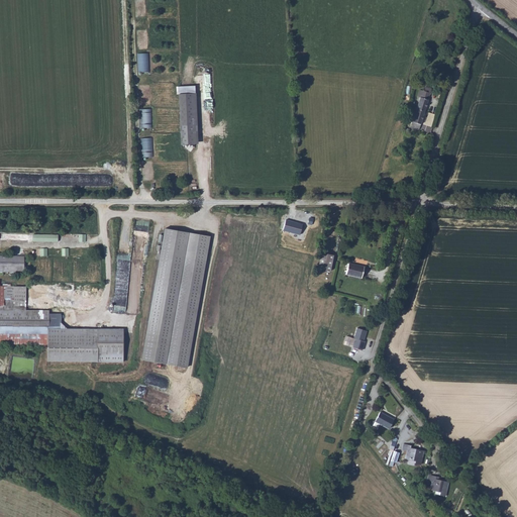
[(135,0),(135,17),(146,17),(146,0),(135,0)]
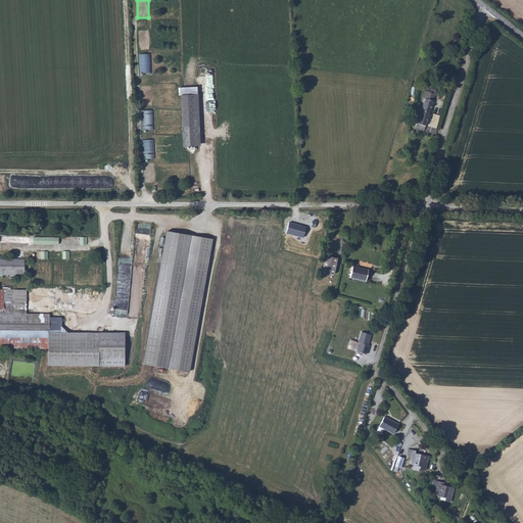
[(139,29),(138,48),(149,48),(150,30),(139,29)]
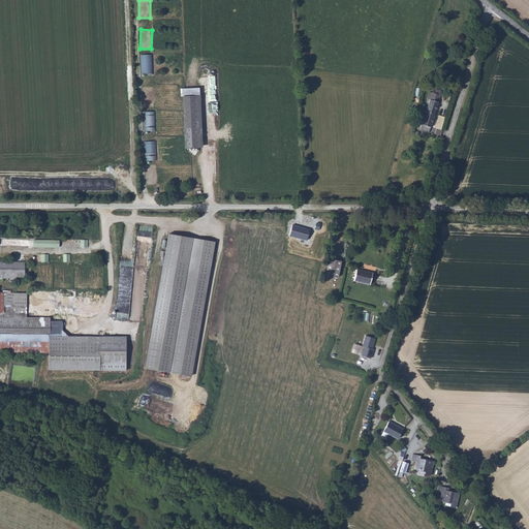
[(143,87),(143,106),(154,106),(154,88),(143,87)]
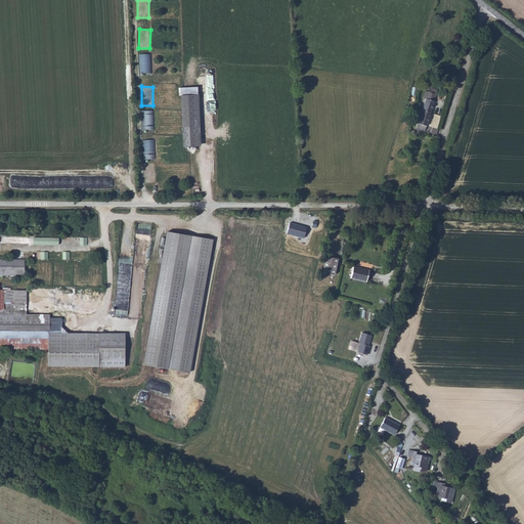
[(425,97),(417,124),(426,126),(437,89),(430,87),(429,90),(425,89),(423,96),(425,97)]
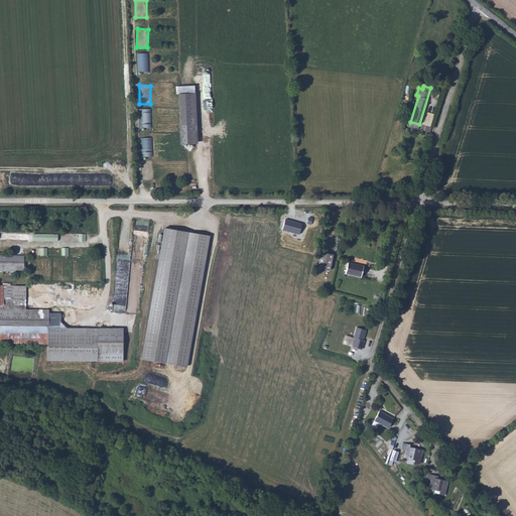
[(196,93),(178,94),(179,125),(198,125),(196,93)]
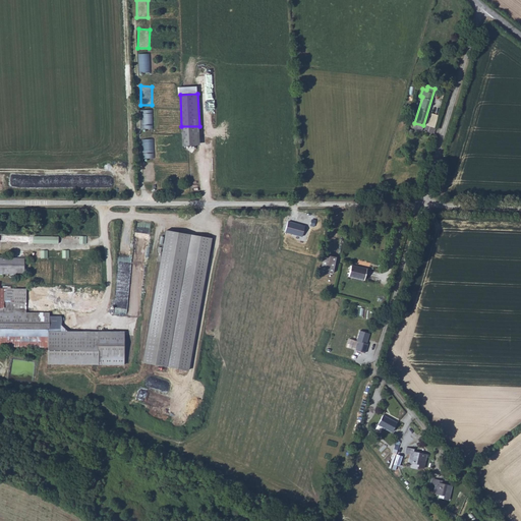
[(153,112),(141,112),(142,131),(154,130),(153,112)]
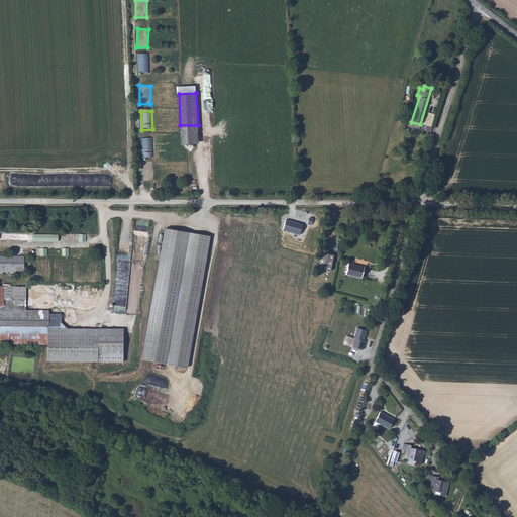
[(153,162),(142,162),(143,181),(154,180),(153,162)]
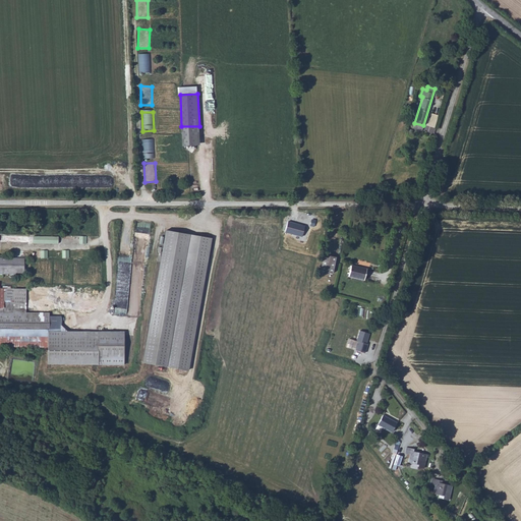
[(166,229),(143,360),(169,366),(191,233),(166,229)]
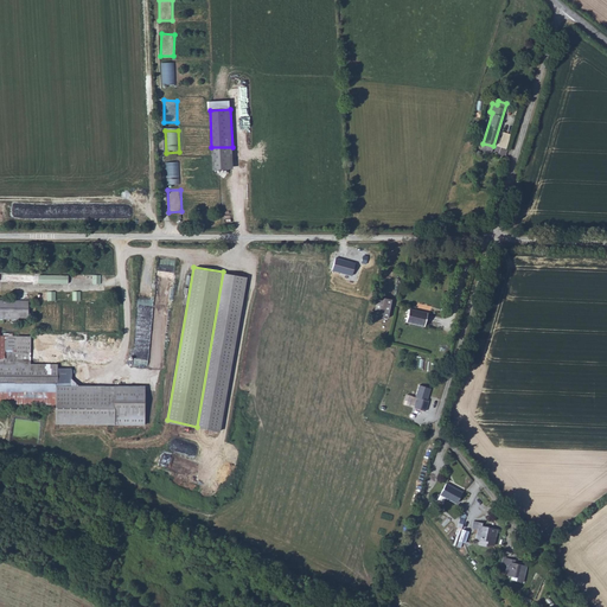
[(223,272),(197,427),(222,432),(248,276),(223,272)]
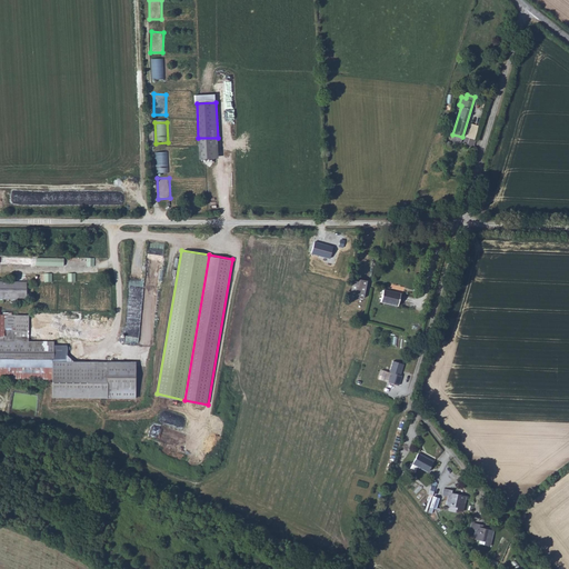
[(36,265),(63,266),(65,258),(36,257),(36,265)]
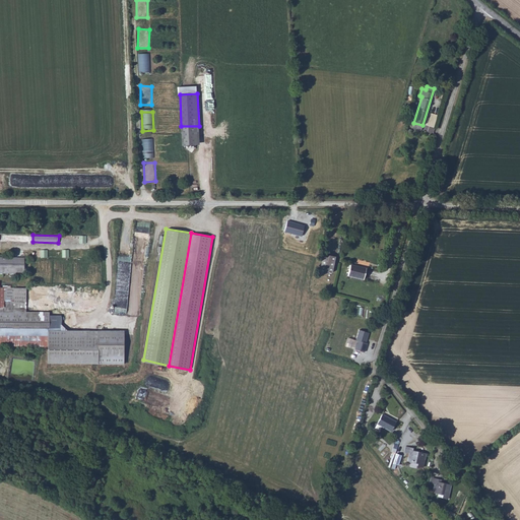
[(0,276),(4,277),(4,273),(89,274),(89,259),(0,257),(0,276)]
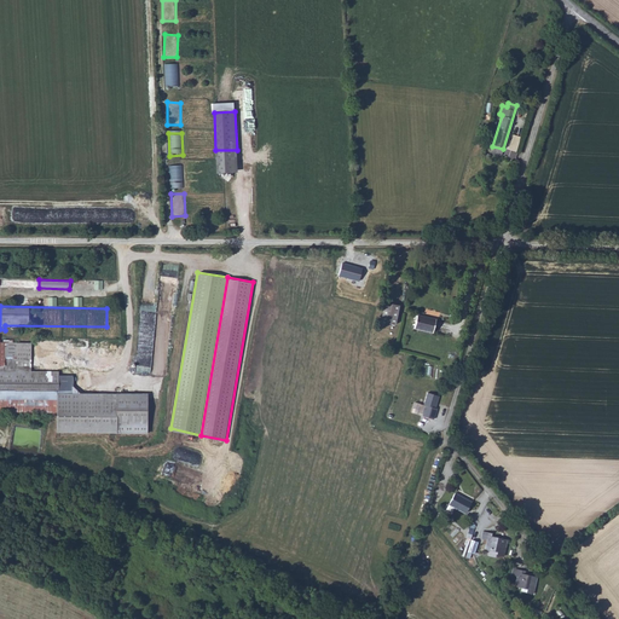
[(401,310),(388,306),(382,324),(397,329),(401,310)]
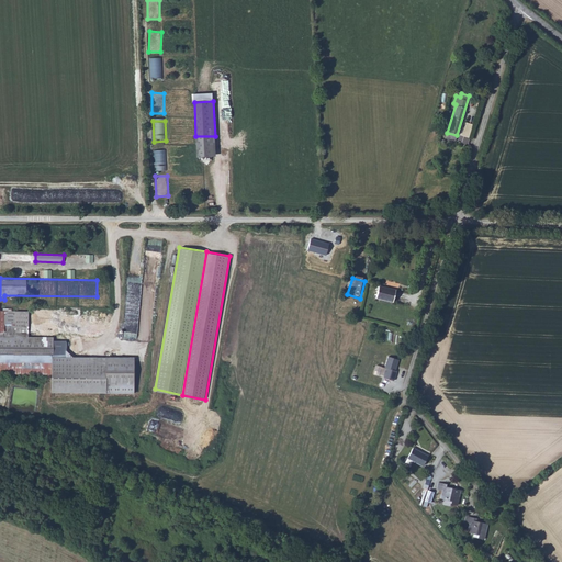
[(382,283),(378,295),(394,302),(398,290),(382,283)]
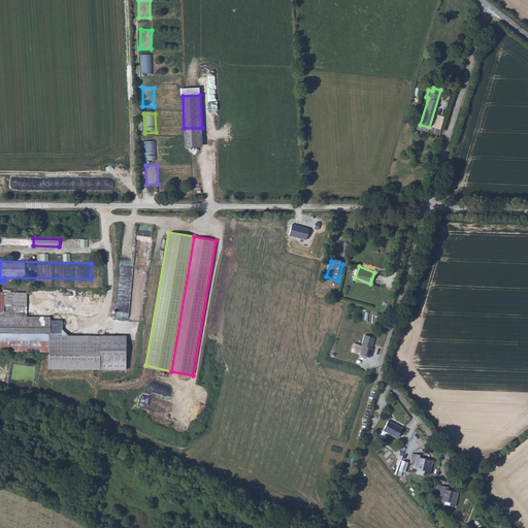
[(50,370),(101,370),(101,362),(126,362),(127,336),(62,336),(62,322),(51,322),(51,319),(14,318),(14,314),(14,293),(0,293),(0,288),(0,334),(51,335),(50,353),(50,370)]
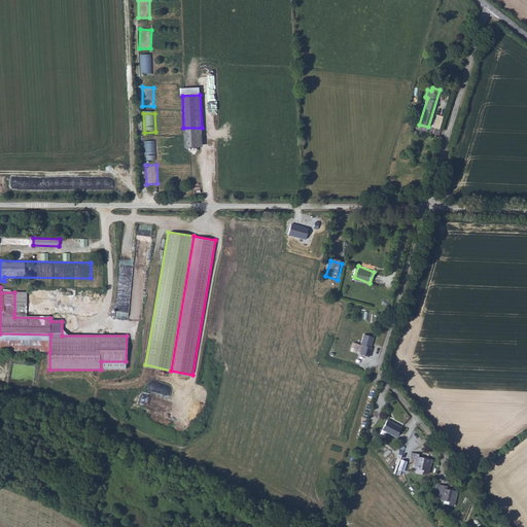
[(28,293),(14,292),(14,313),(28,313),(28,293)]
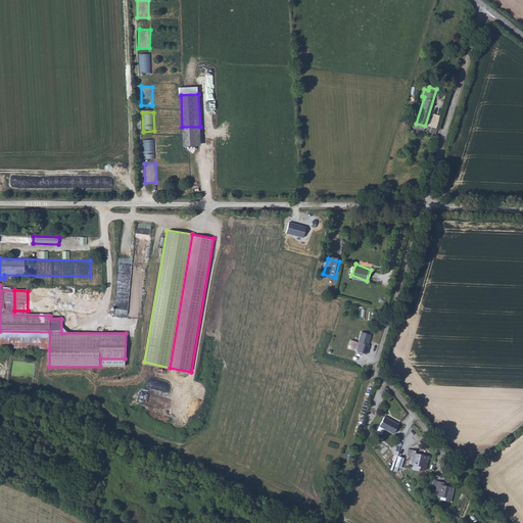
[(129,299),(128,313),(136,313),(136,312),(140,313),(141,300),(129,299)]
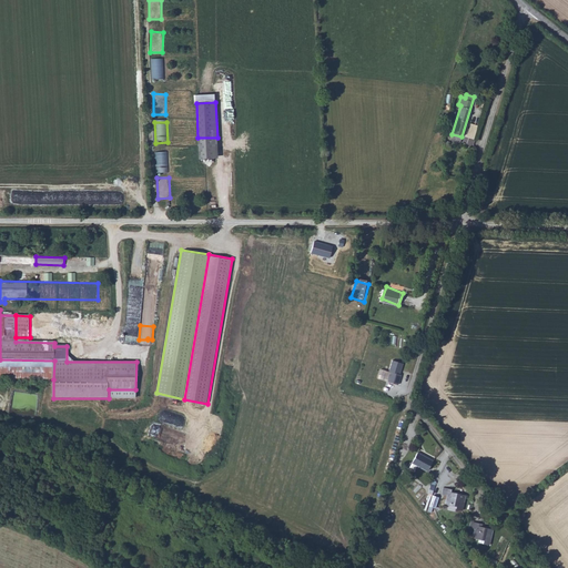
[(404,359),(394,356),(389,367),(392,368),(388,378),(399,381),(402,374),(399,373),(404,359)]
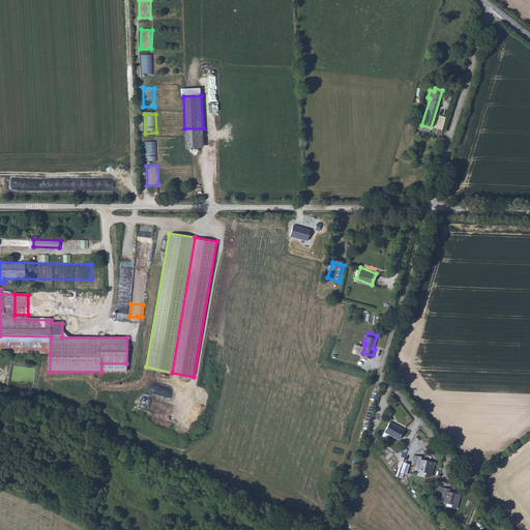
[(0,353),(50,354),(51,336),(0,335),(0,353)]
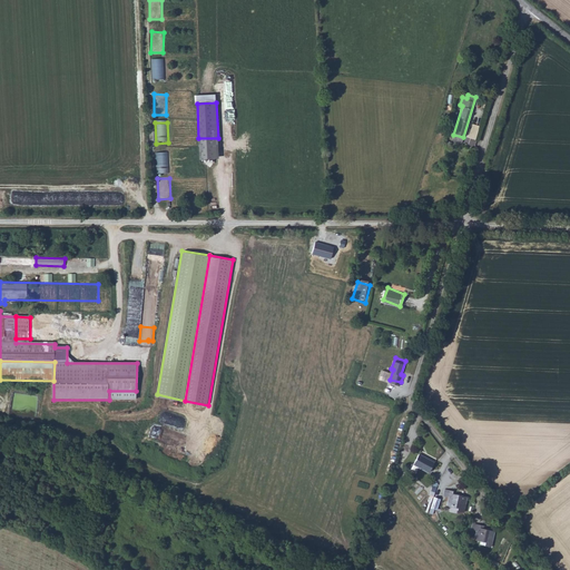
[(436,462),(420,458),(416,469),(433,474),(436,462)]
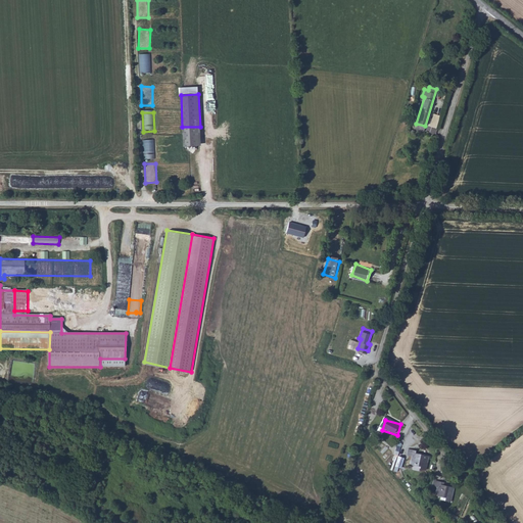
[(417,450),(410,448),(408,455),(414,457),(412,463),(421,466),(420,469),(425,470),(429,458),(417,454),(417,450)]
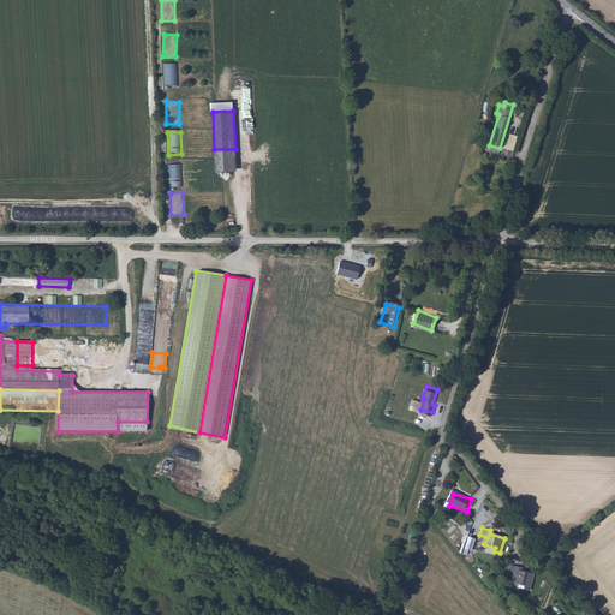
[(557,569),(549,560),(544,563),(550,569),(547,572),(549,575),(553,573),(557,569)]
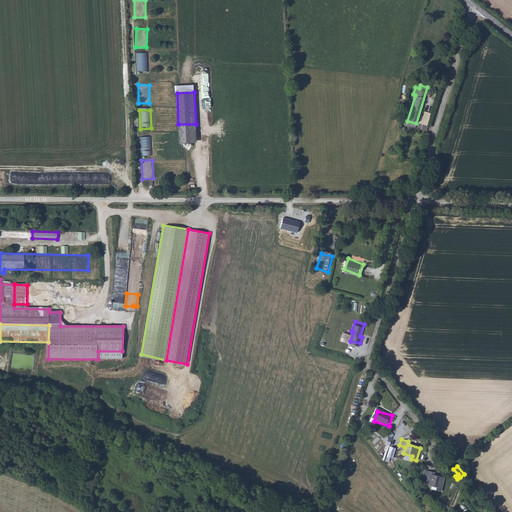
[(432,474),(425,472),(423,479),(427,480),(425,487),(435,491),(434,494),(439,495),(443,481),(431,477),(432,474)]
